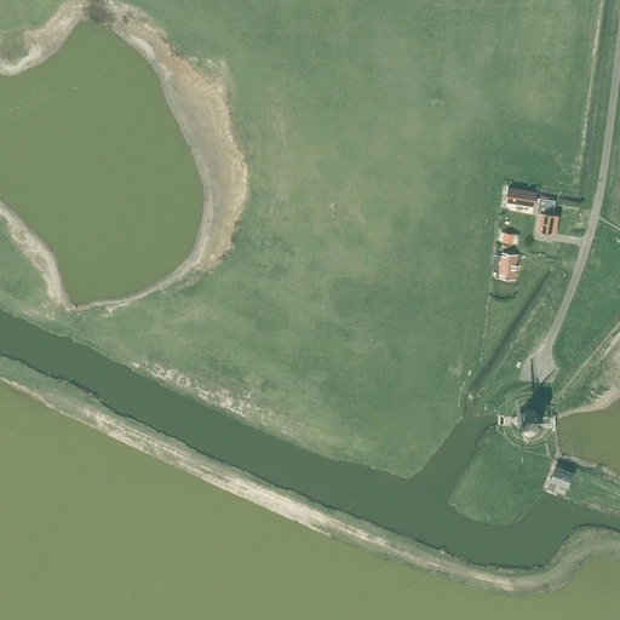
[(537,207),(537,212),(540,213),(538,231),(555,234),(557,216),(554,214),(556,201),(539,197),(537,207)]
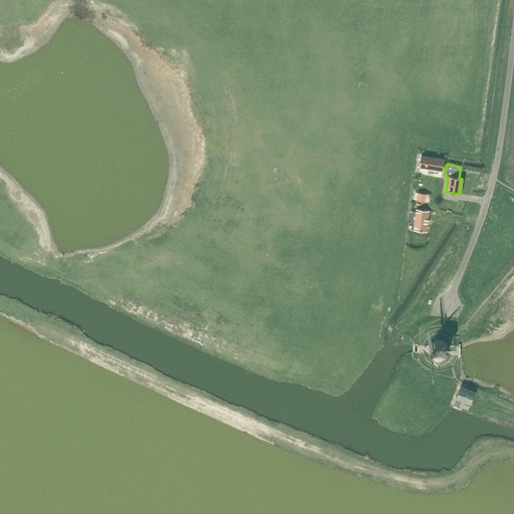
[(419,193),(417,200),(425,202),(426,195),(419,193)]
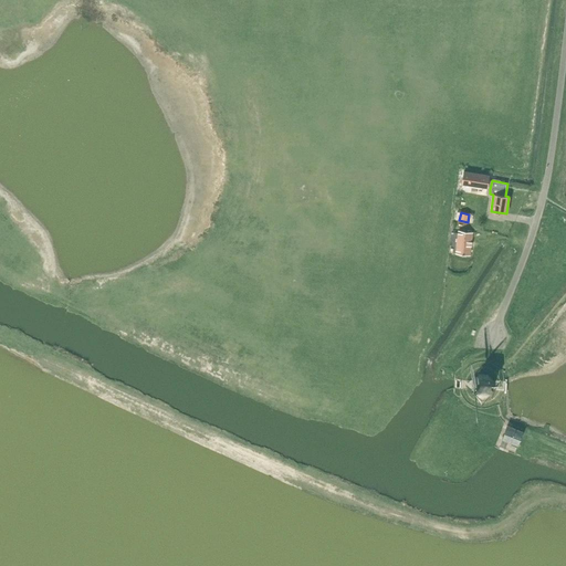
[(458,232),(456,254),(470,257),(473,233),(458,232)]
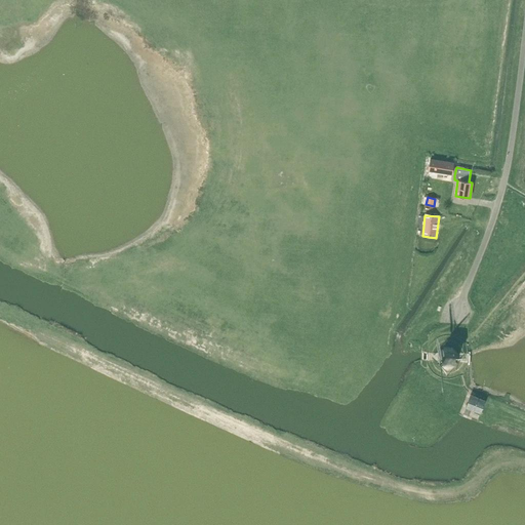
[(438,353),(438,361),(443,367),(451,368),(457,362),(457,354),(453,349),(444,348),(438,353)]
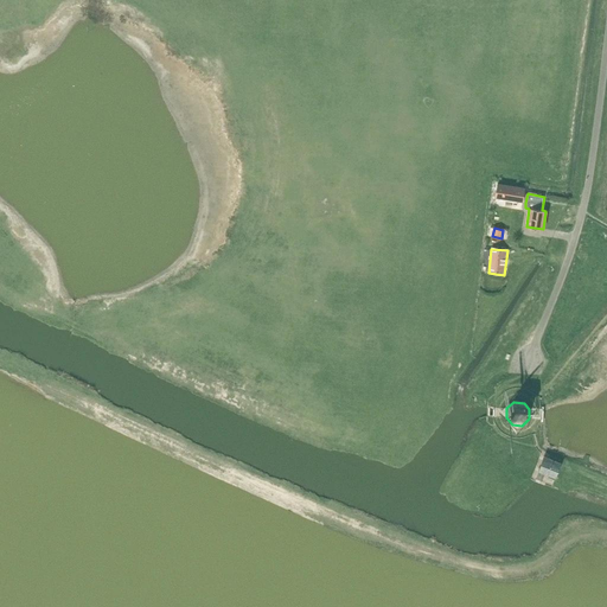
[(544,457),(536,477),(543,479),(545,473),(555,477),(561,464),(544,457)]
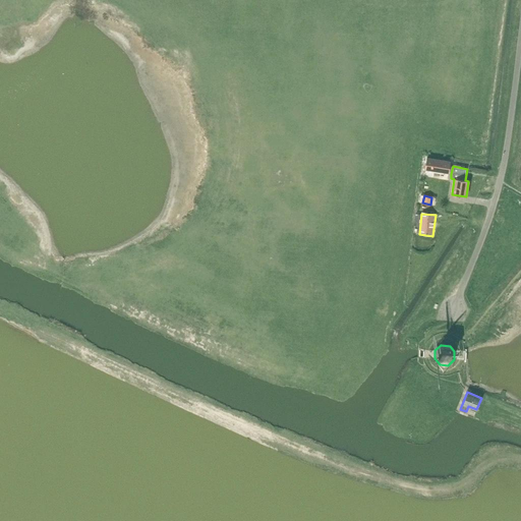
All buildings are outlined.
